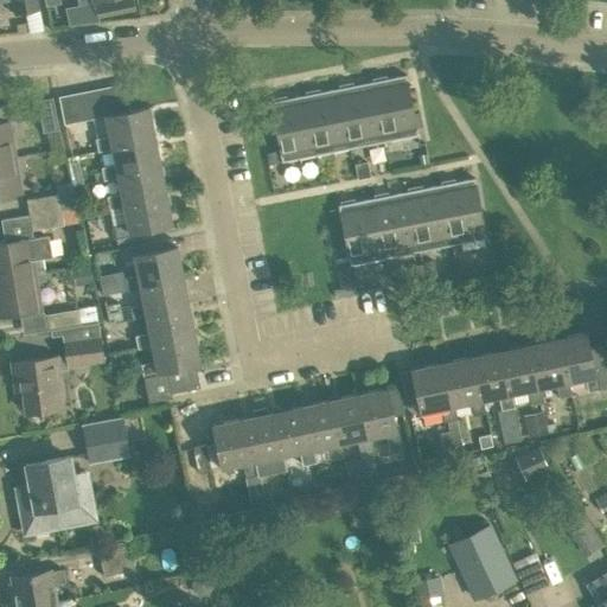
[(11,0),(14,16),(40,10),(38,0),(11,0)]
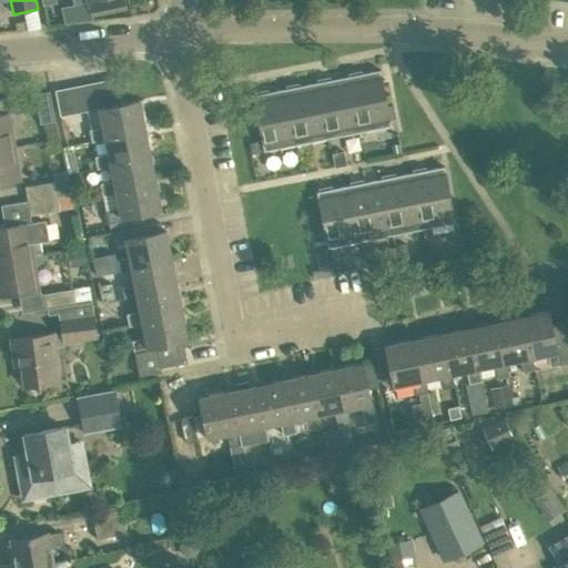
[(91,14),(91,16),(125,9),(123,0),(89,0),(90,1),(88,2),(91,14)]
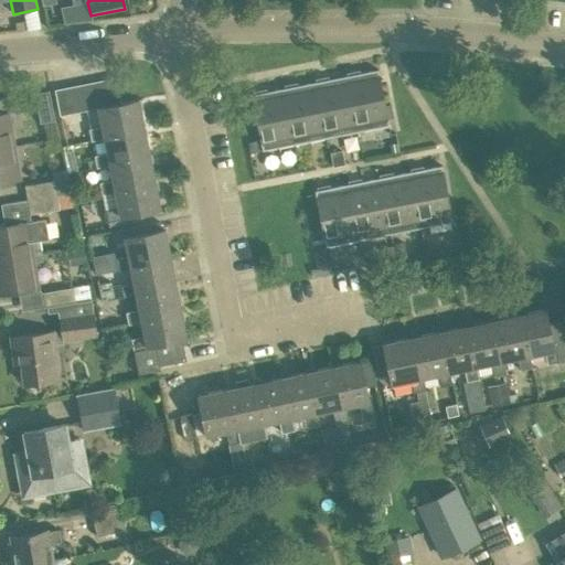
[(347,76),(358,130),(388,124),(377,70),(347,76)]
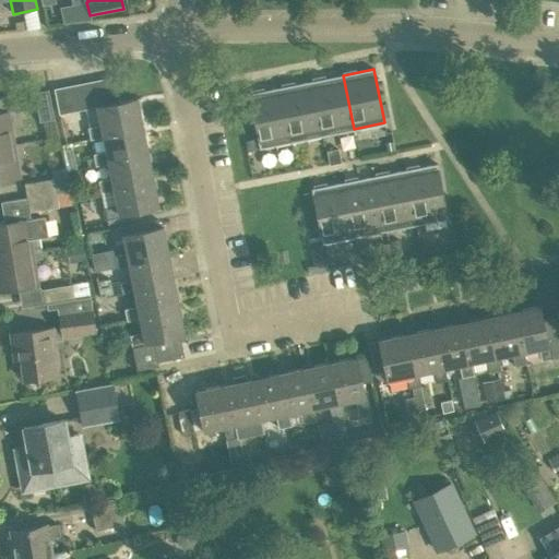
[(322,135),(354,129),(343,75),(311,81),(322,135)]
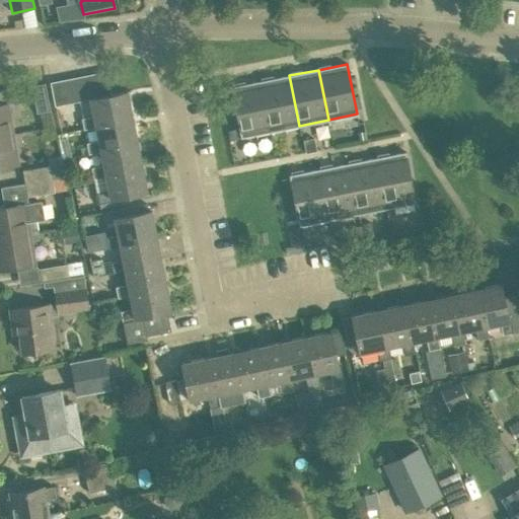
[(99,97),(112,94),(106,71),(95,74),(99,97)]
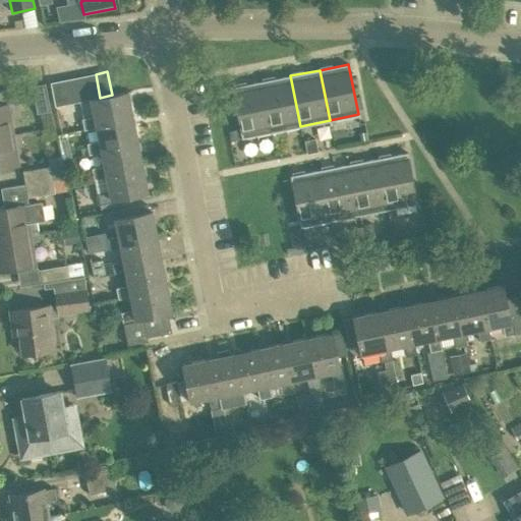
[(89,100),(91,100),(100,98),(96,74),(84,76),(89,100)]
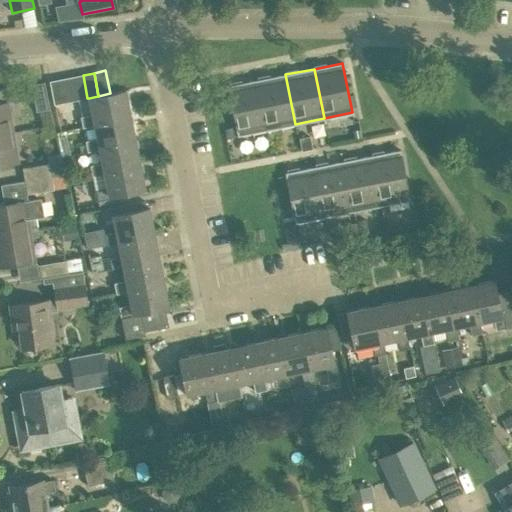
[(267,129),(295,124),(285,74),(257,80),(267,129)]
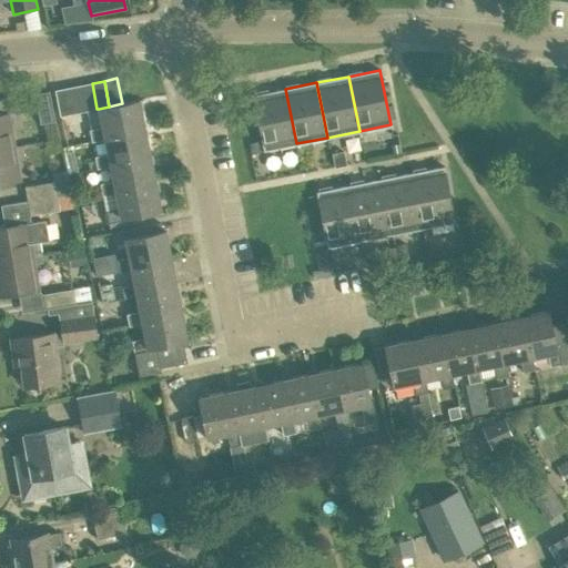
[(85,111),(97,109),(92,83),(80,85),(85,111)]
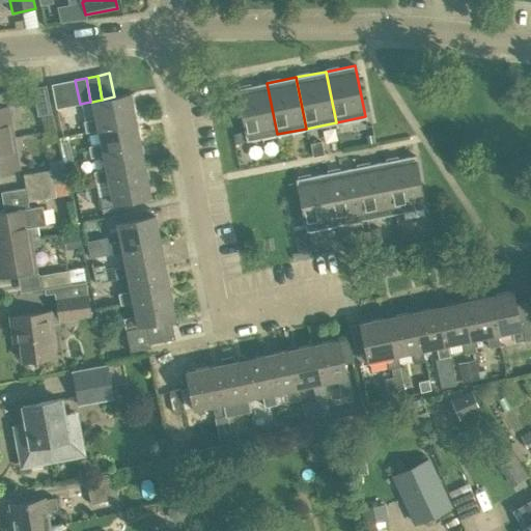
[(68,106),(80,104),(75,80),(63,82),(68,106)]
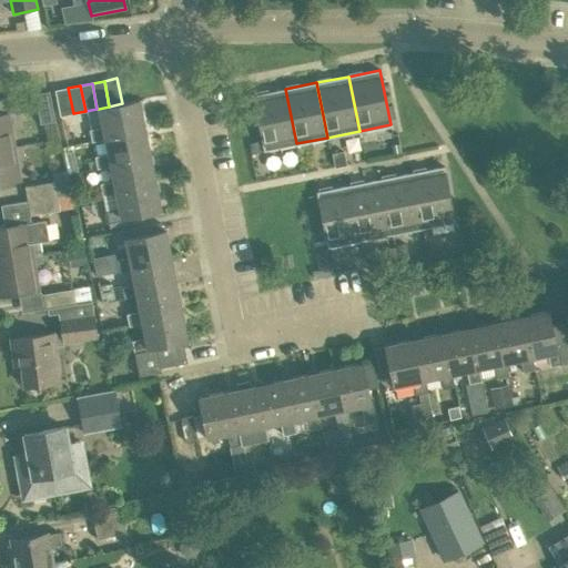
[(60,117),(73,113),(68,88),(54,90),(60,117)]
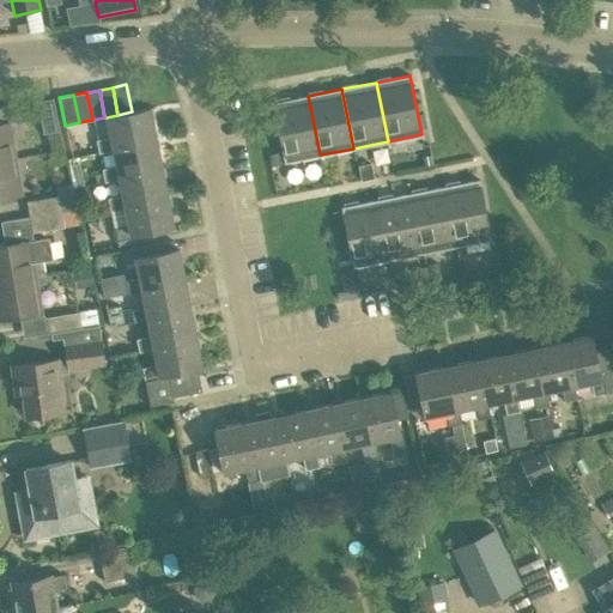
[(285,162),(320,155),(308,96),(273,103),(285,162)]
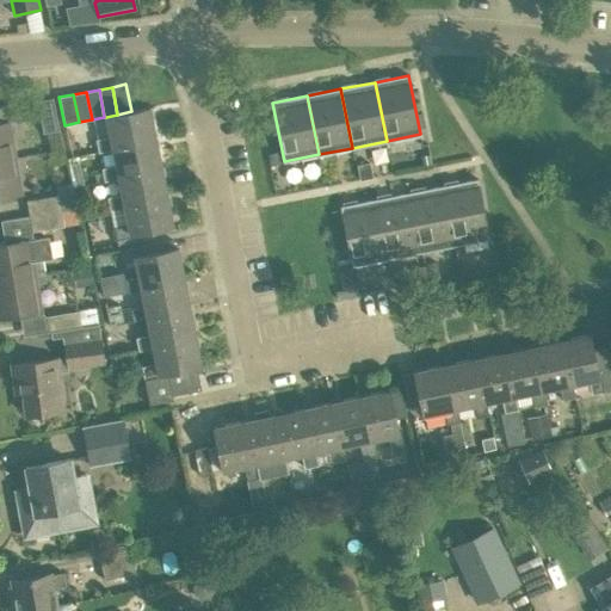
[(43,134),(60,130),(54,98),(37,100),(43,134)]
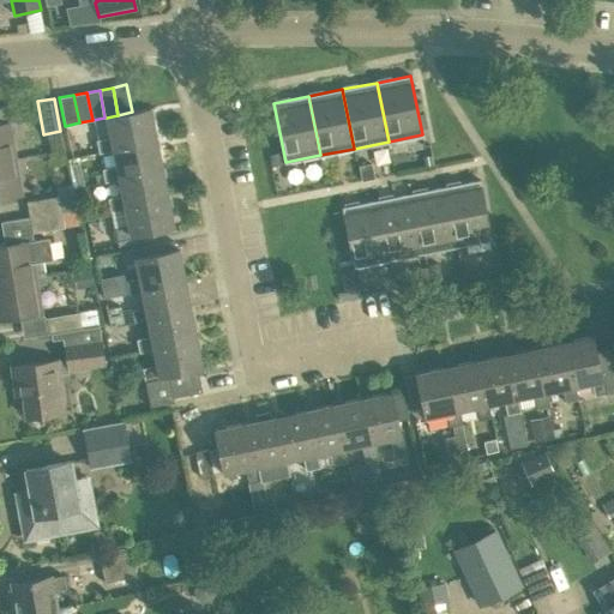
[(0,162),(14,160),(8,124),(10,124),(7,107),(0,108),(0,162)]
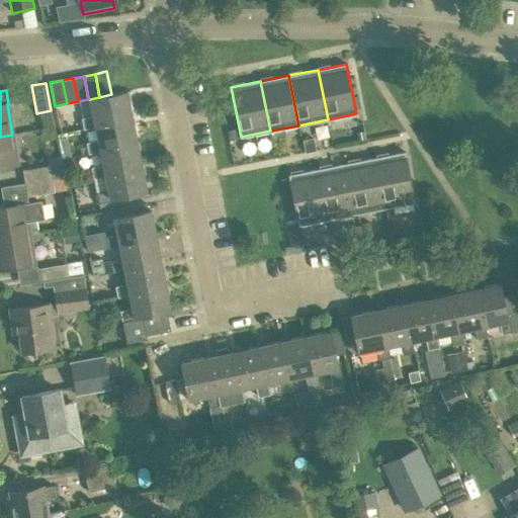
[(95,123),(132,116),(126,91),(111,94),(99,97),(90,99),(93,115),(81,117),(83,130),(95,127),(95,123)]
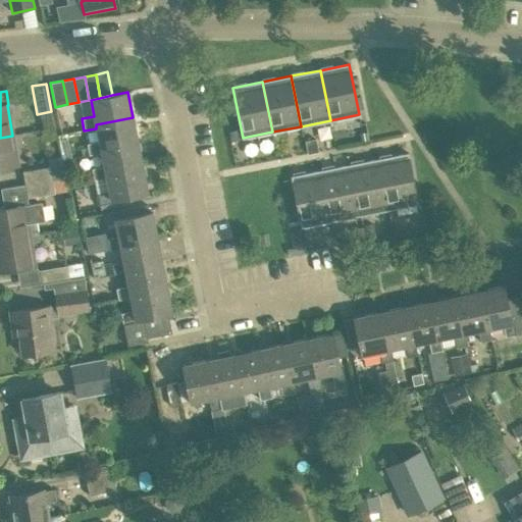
[(101,149),(138,142),(133,117),(96,124),(96,128),(99,142),(87,144),(89,155),(101,153),(101,149)]
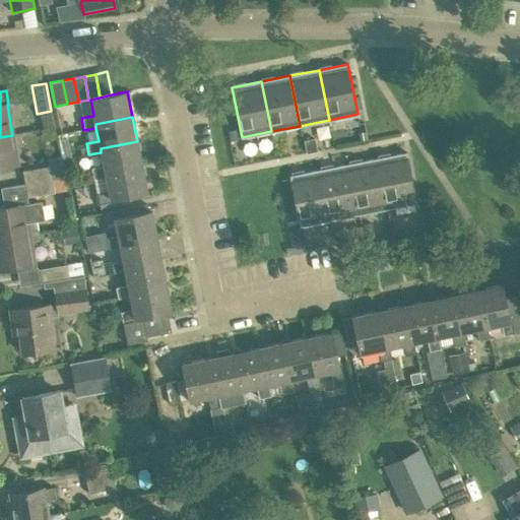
[(12,135),(0,137),(0,167),(17,165),(12,135)]
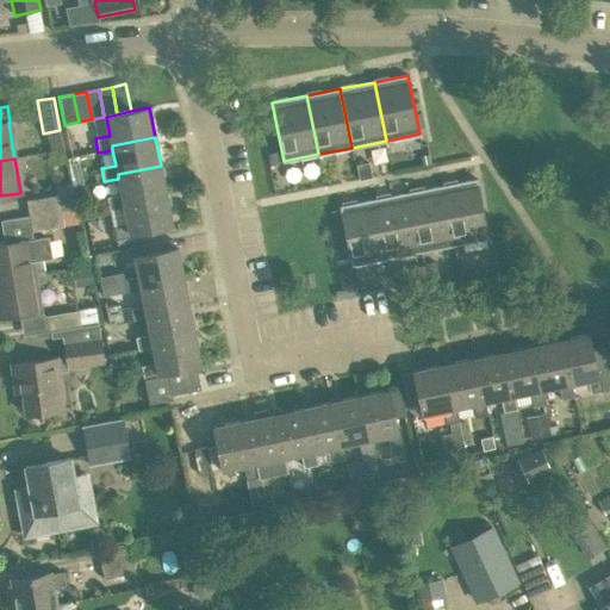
[(124,204),(167,195),(161,166),(118,174),(118,179),(122,194),(107,197),(110,210),(124,207),(124,204)]
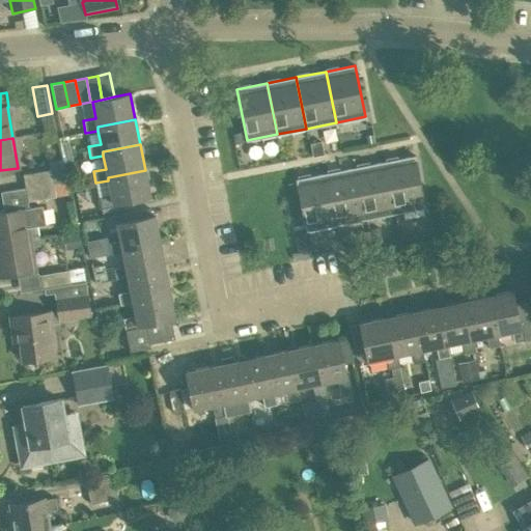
[(71,150),(61,154),(62,160),(63,163),(74,160),(71,150)]
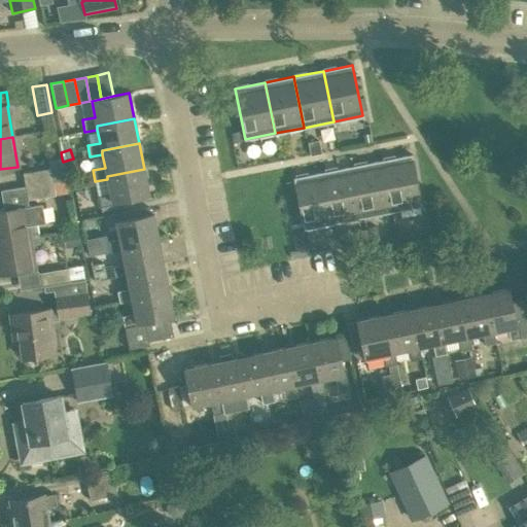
[(382,161),(392,211),(422,205),(412,154),(382,161)]
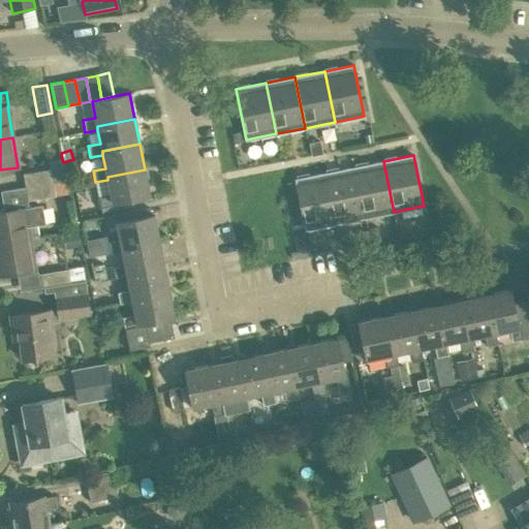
[(25,187),(67,181),(63,162),(62,159),(49,161),(51,169),(23,174),(25,187)]
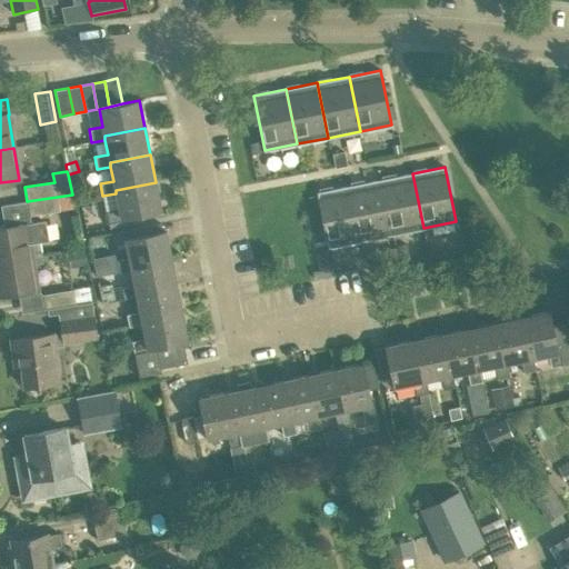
[(391,235),(423,228),(412,173),(380,179),(391,235)]
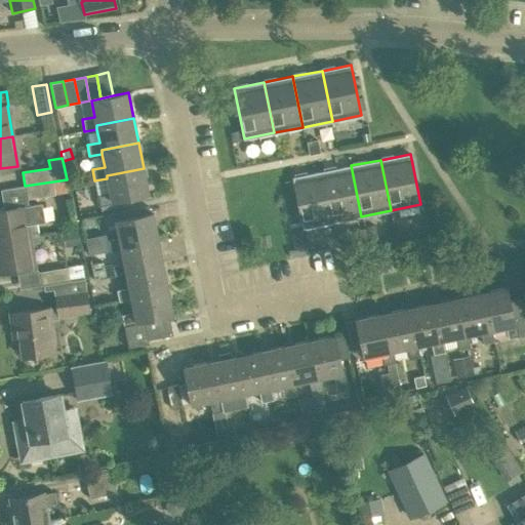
[(332,221),(361,216),(351,165),(322,171),(332,221)]
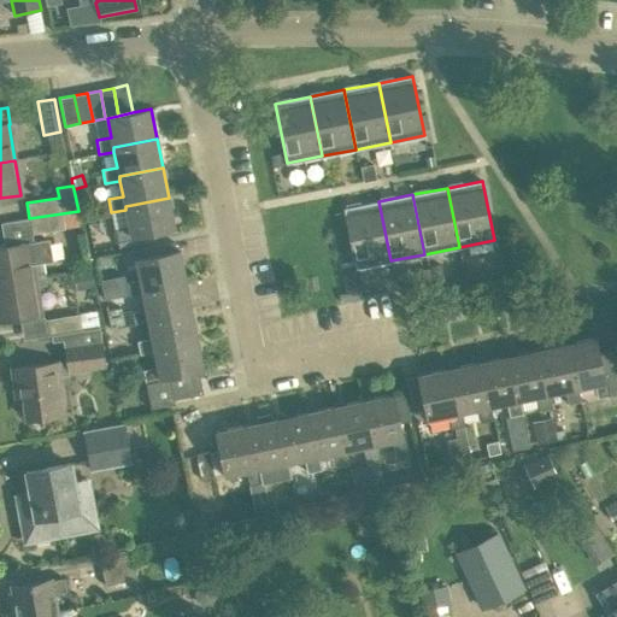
[(125,206),(125,210),(129,227),(115,229),(119,250),(131,247),(129,239),(131,239),(131,236),(175,227),(169,198),(125,206)]
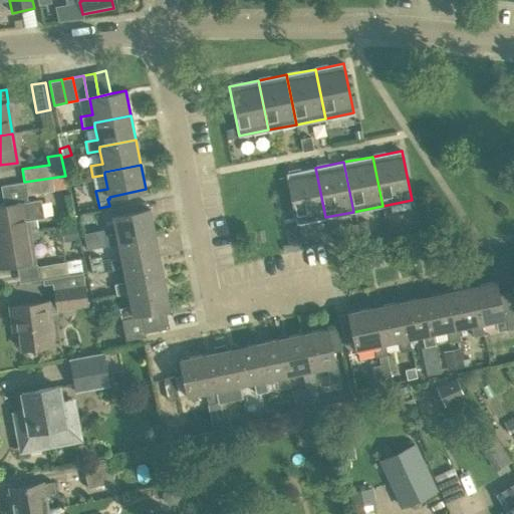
[(296,223),(325,217),(315,168),(286,174),(296,223)]
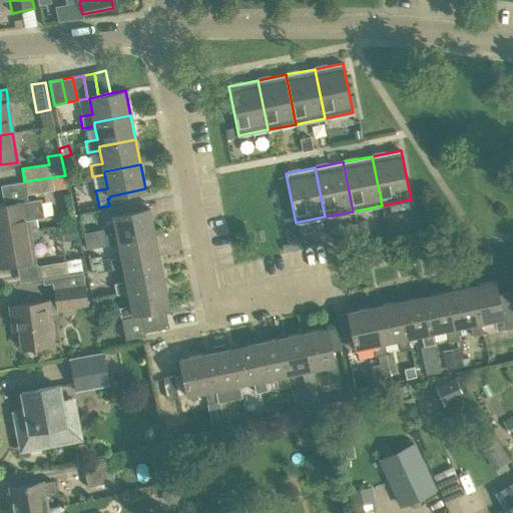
[(65,175),(24,181),(27,195),(68,187),(65,175)]
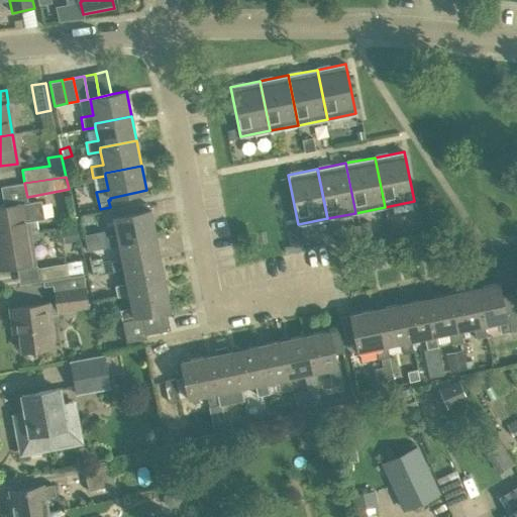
[(0,237),(38,232),(36,220),(44,219),(41,200),(23,204),(0,207),(0,237)]
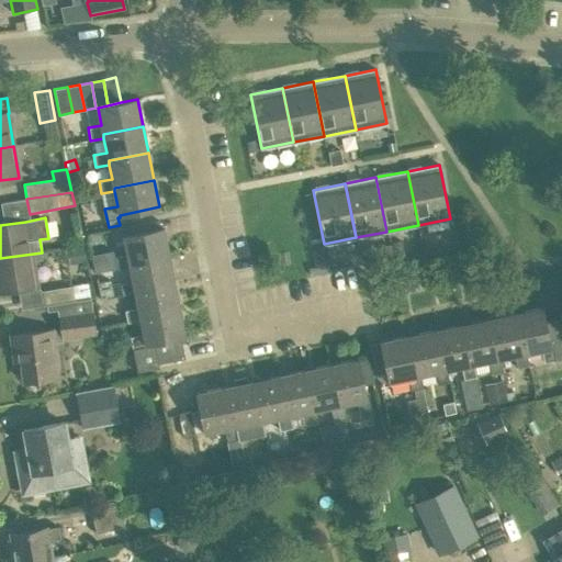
[(130,263),(169,255),(164,228),(124,236),(127,255),(114,257),(116,270),(130,268),(130,263)]
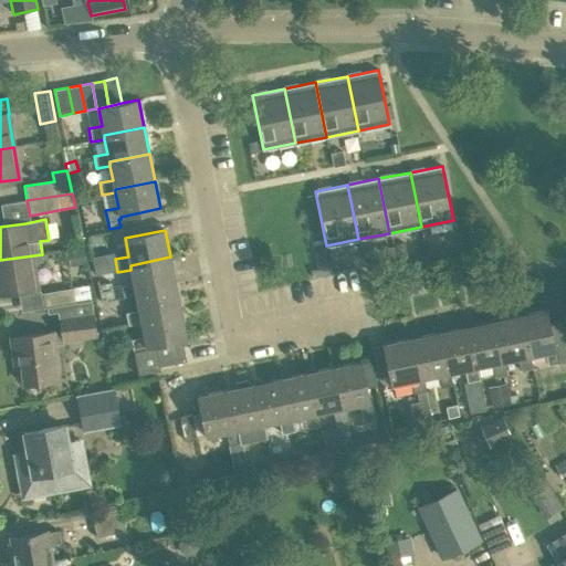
[(404,242),(395,244),(397,258),(407,255),(404,242)]
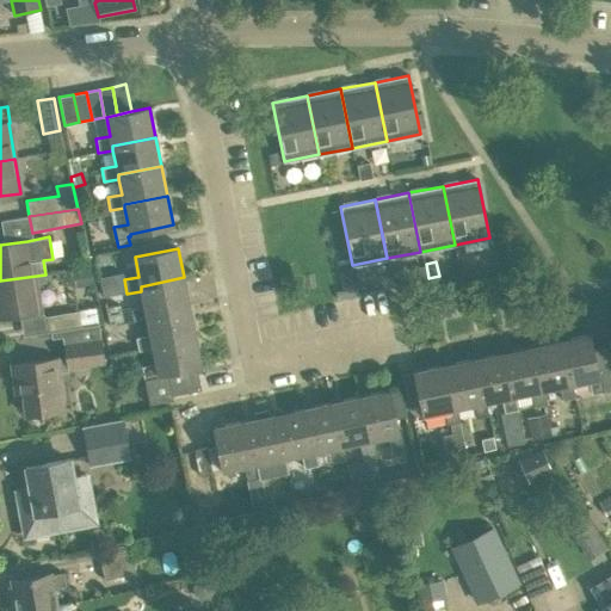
[(45,275),(0,281),(0,318),(39,312),(36,284),(47,283),(45,275)]
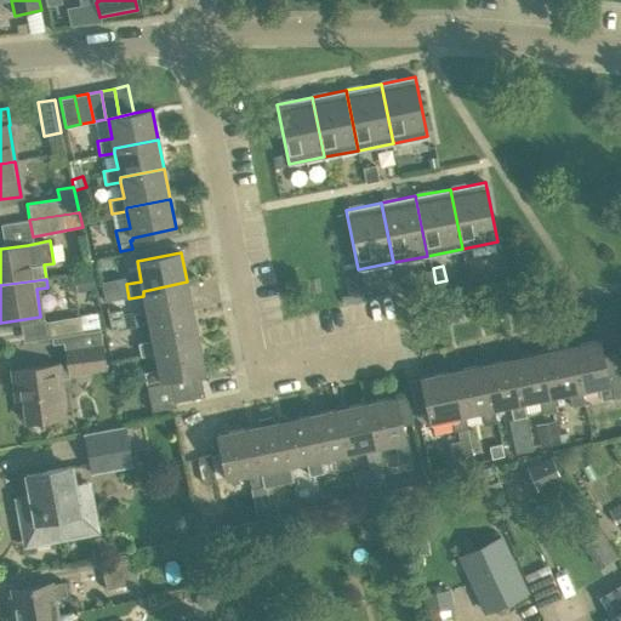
[(148,320),(193,312),(187,281),(143,291),(143,296),(147,312),(132,314),(135,328),(149,325),(148,320)]
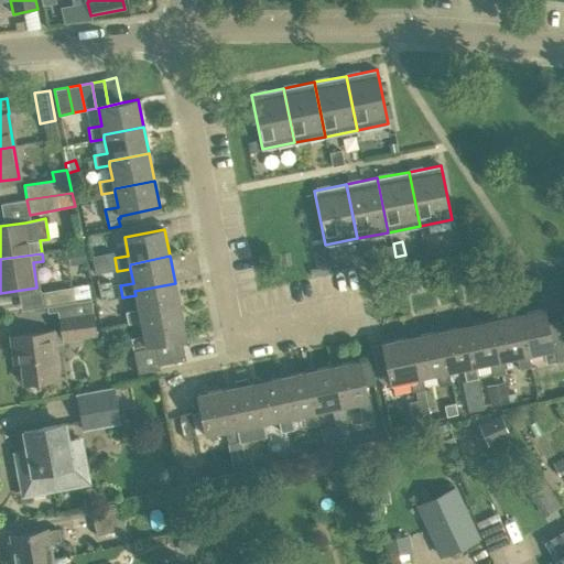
[(140,317),(180,310),(175,283),(134,291),(136,295),(139,308),(126,312),(128,325),(141,322),(140,317)]
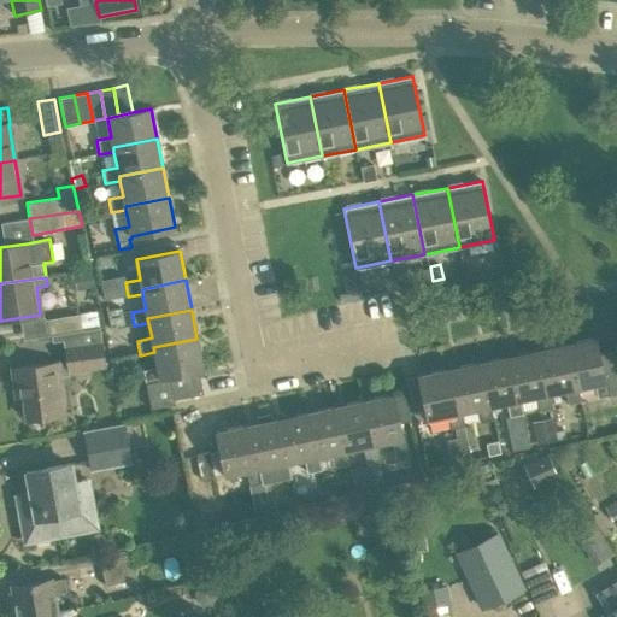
[(63,334),(82,330),(80,315),(47,319),(50,336),(63,334)]
